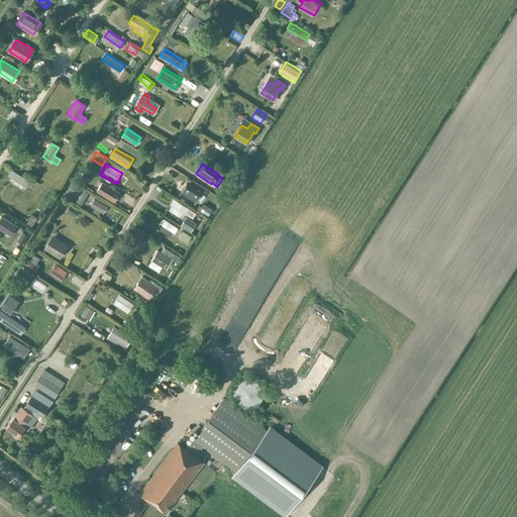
[(188,180),(179,196),(182,192),(197,201),(202,193),(187,184),(189,181),(188,180)]
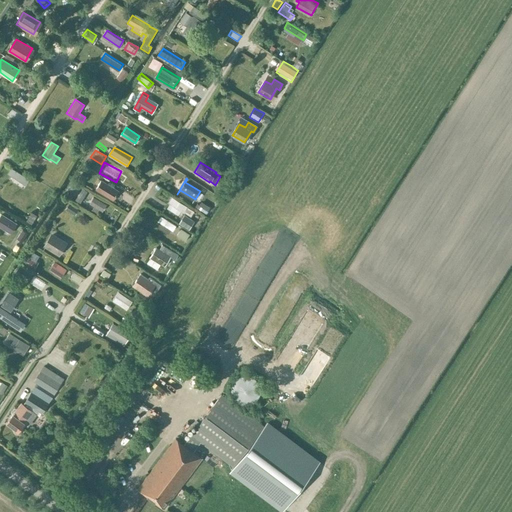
[(96,188),(113,199),(118,191),(101,181),(96,188)]
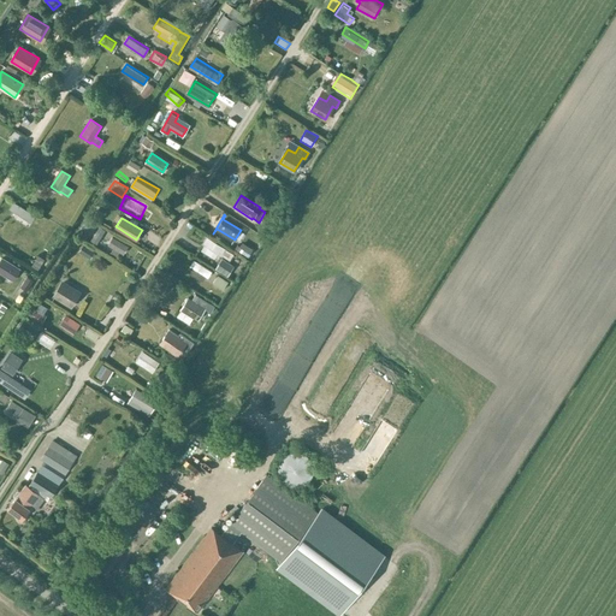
[(96,242),(106,229),(99,224),(89,237),(96,242)]
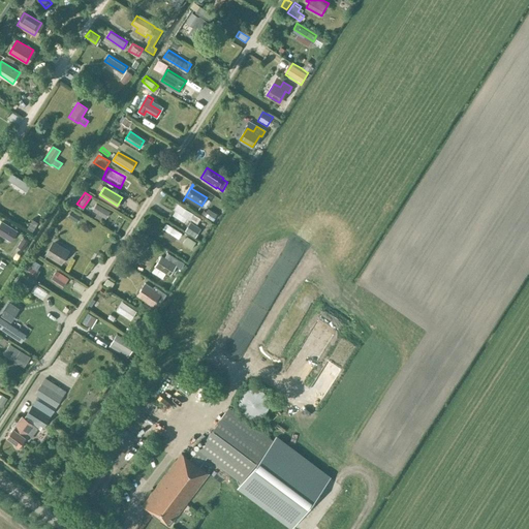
[(0,206),(7,210),(10,204),(0,197),(0,206)]
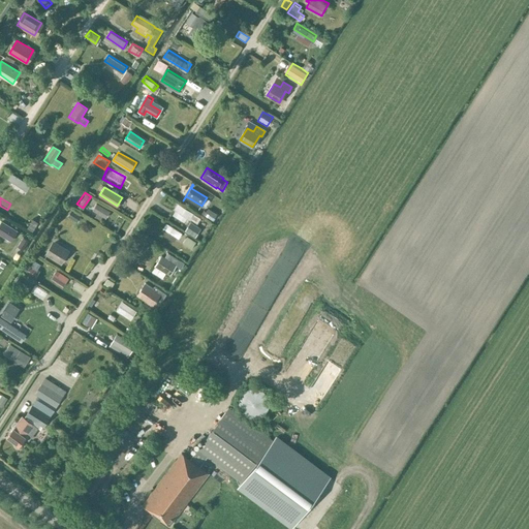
[(98,201),(93,210),(107,218),(113,210),(98,201)]
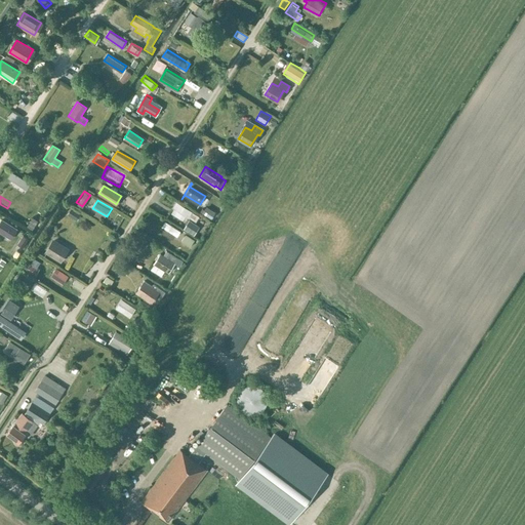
[(200,215),(176,200),(167,216),(183,226),(189,216),(197,220),(200,215)]
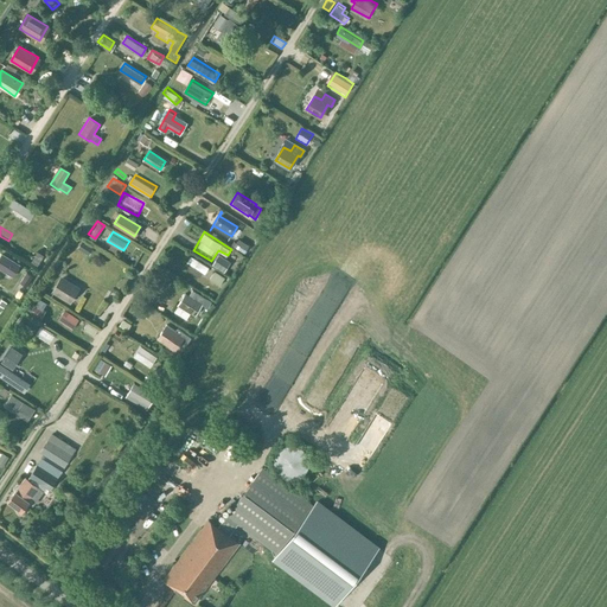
[(234,248),(244,255),(249,247),(238,241),(234,248)]
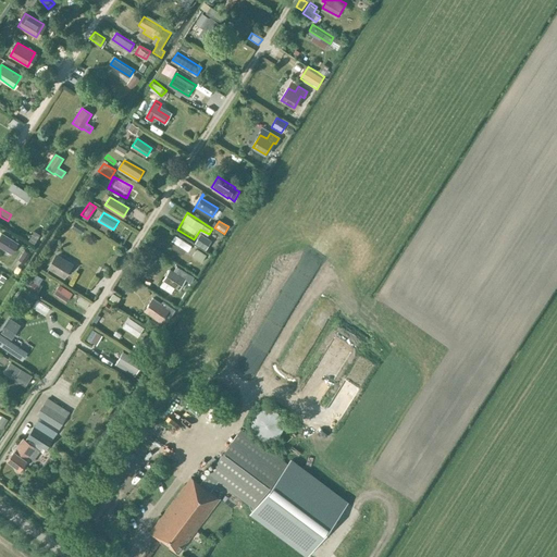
[(33,230),(29,236),(36,239),(39,234),(33,230)]
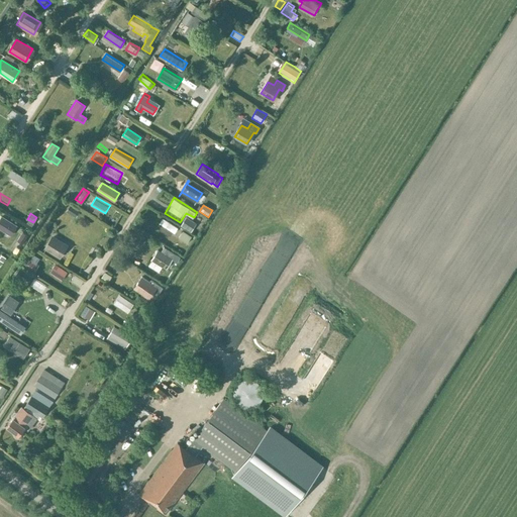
[(17,225),(1,216),(0,217),(0,229),(11,236),(17,225)]
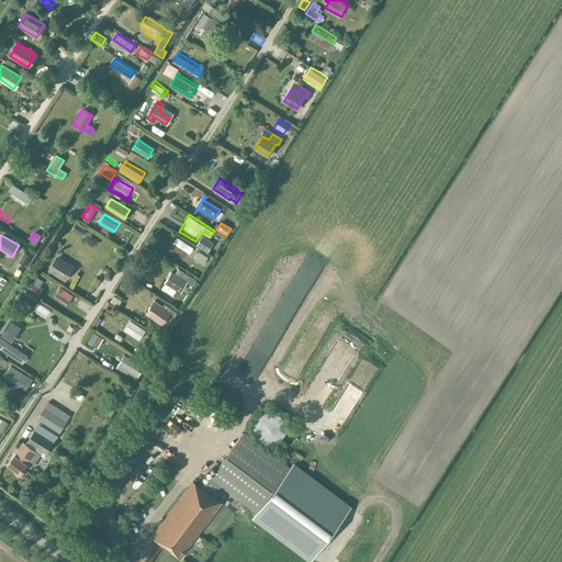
[(200,250),(195,257),(206,263),(211,257),(200,250)]
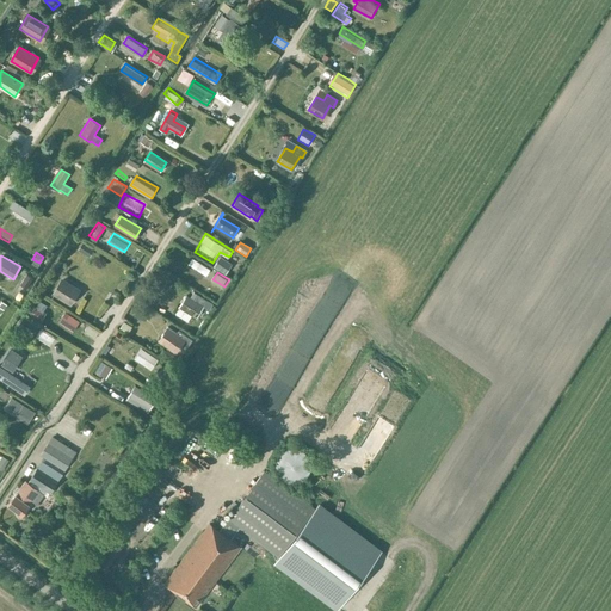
[(20,284),(32,285),(32,275),(20,275),(20,284)]
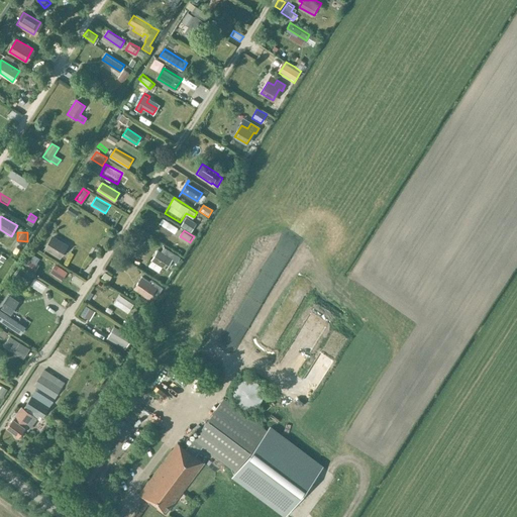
[(53,237),(45,248),(59,256),(66,245),(53,237)]
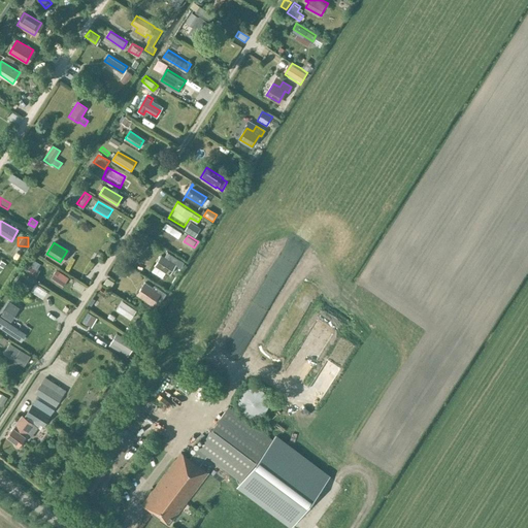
[(11,257),(17,259),(21,254),(14,251),(11,257)]
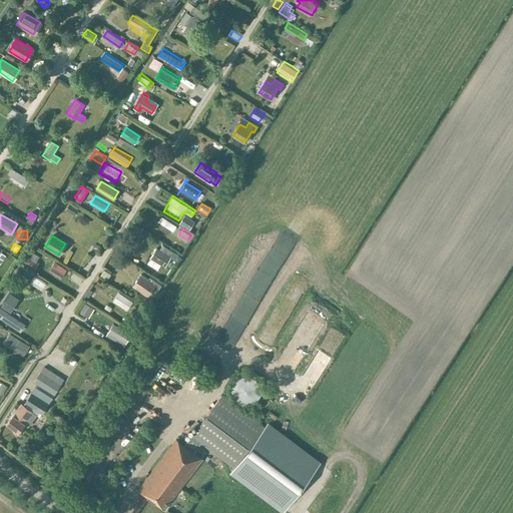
[(150,258),(164,267),(173,252),(164,246),(161,251),(156,248),(150,258)]
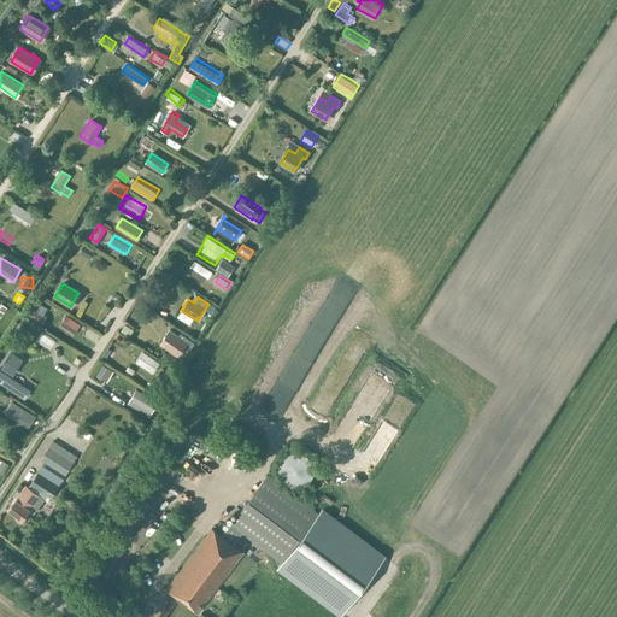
[(103,331),(111,316),(103,311),(94,327),(103,331)]
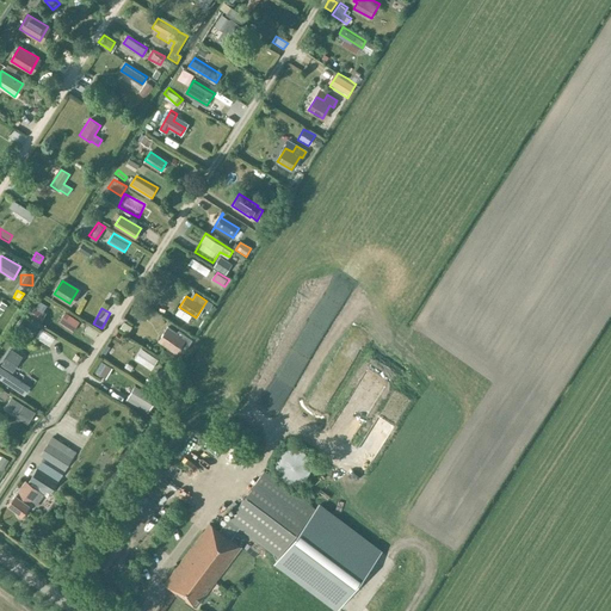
[(68,313),(61,322),(73,331),(80,320),(68,313)]
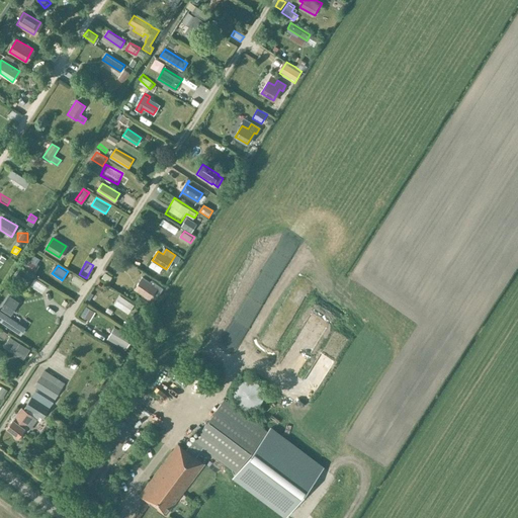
[(33,277),(23,271),(19,278),(29,284),(33,277)]
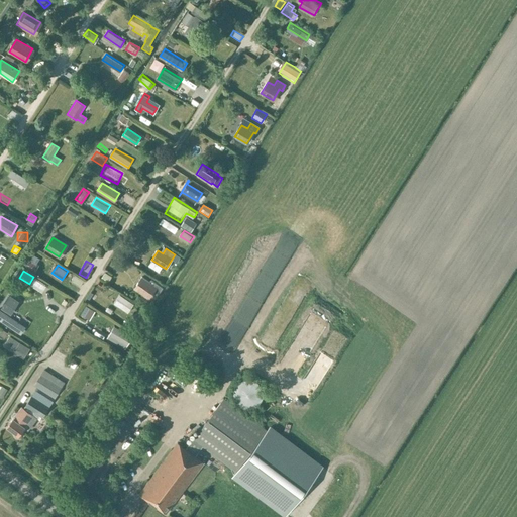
[(100,276),(108,280),(111,274),(103,271),(100,276)]
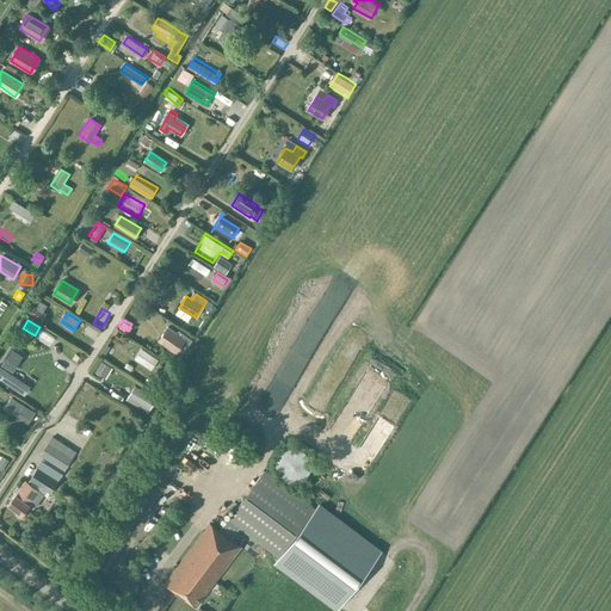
[(168,349),(176,353),(181,345),(186,347),(191,340),(178,332),(177,334),(167,327),(161,337),(172,343),(168,349)]
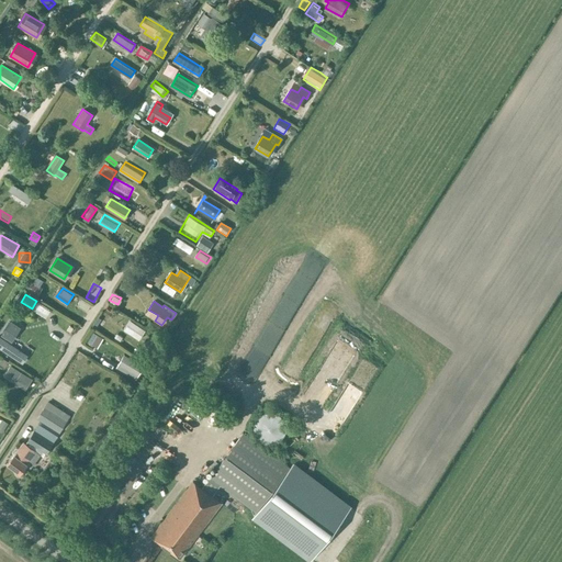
[(127,317),(124,323),(141,334),(144,328),(127,317)]
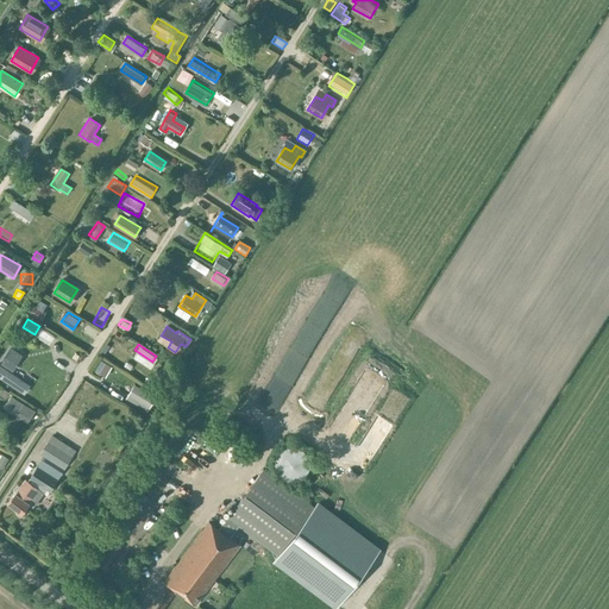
[(23,355),(11,347),(1,363),(12,371),(23,355)]
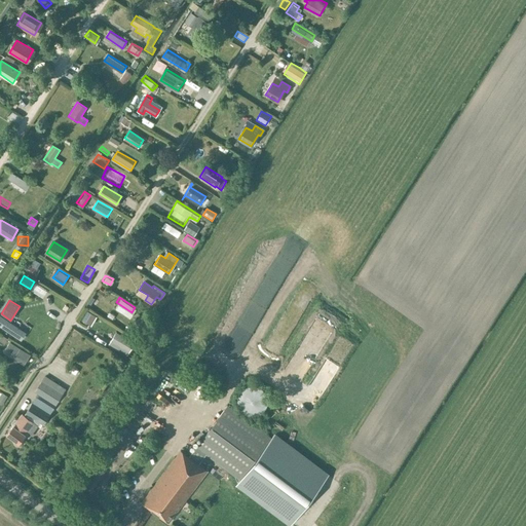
[(84,310),(82,322),(89,323),(91,312),(84,310)]
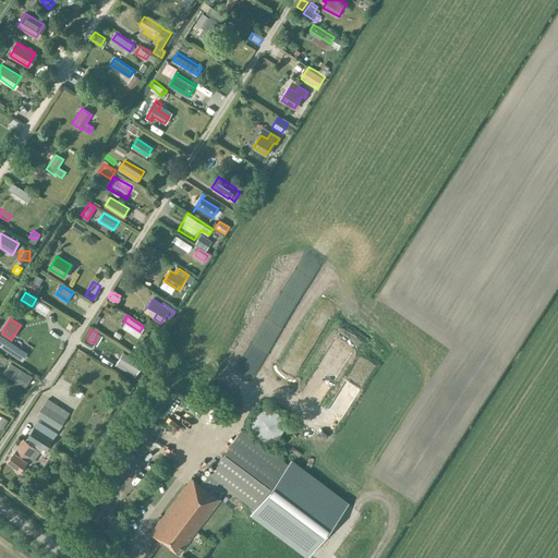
[(339,331),(332,338),(339,343),(346,337),(339,331)]
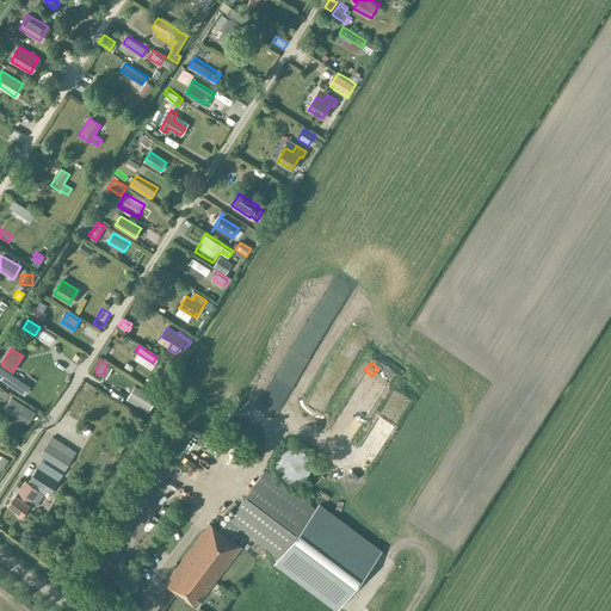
[(28,386),(0,366),(0,378),(23,394),(28,386)]
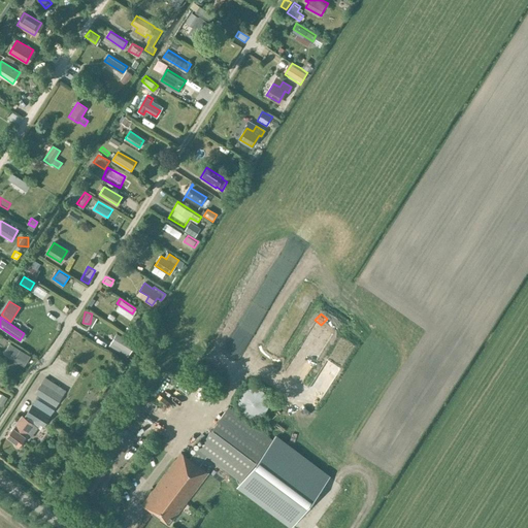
[(102,323),(98,329),(112,339),(117,332),(102,323)]
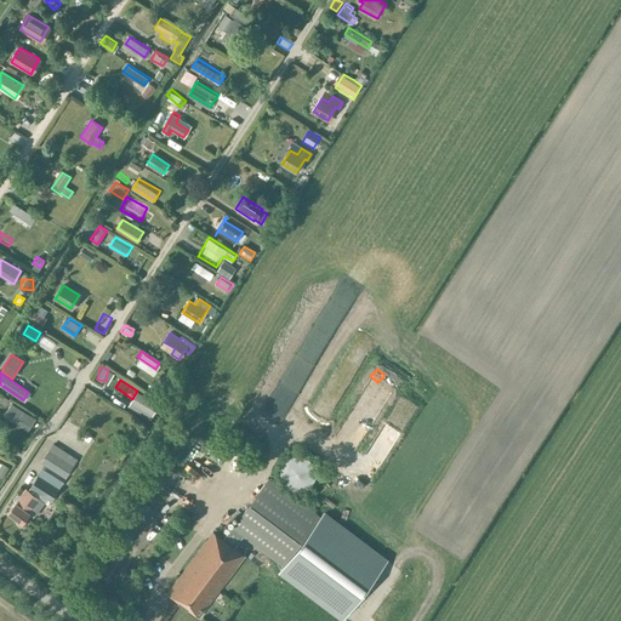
[(6,411),(13,415),(11,420),(29,428),(35,415),(10,403),(6,411)]
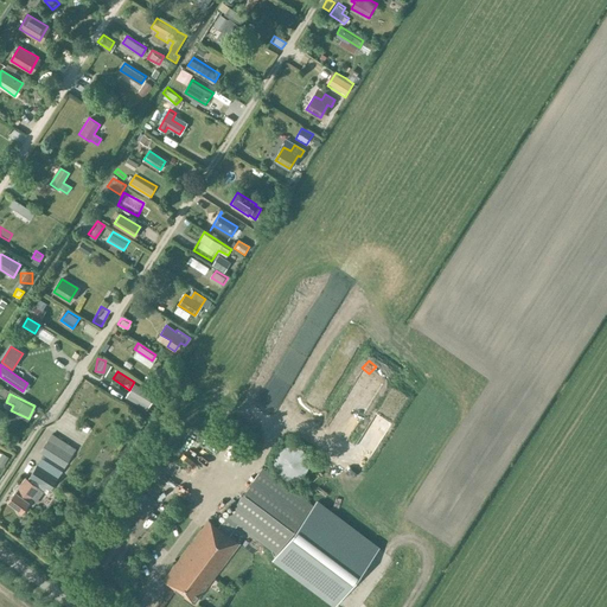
[(25,478),(8,500),(21,511),(38,487),(46,493),(49,489),(50,489),(57,477),(58,477),(75,448),(52,433),(40,452),(43,454),(30,477),(31,478),(30,480),(25,478)]
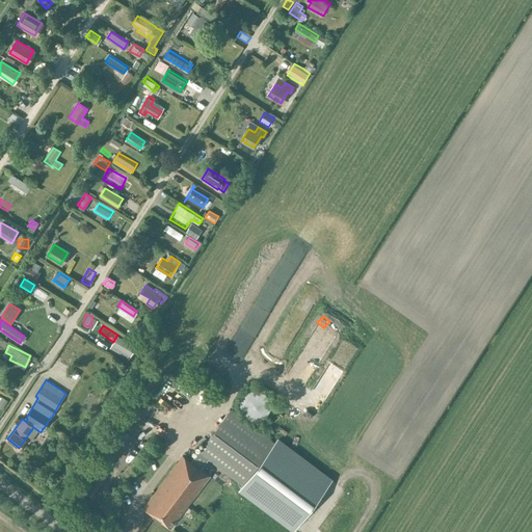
[(270,409),(271,404),(270,400),(268,396),(265,393),(261,390),(256,390),(251,390),(247,393),(243,396),(241,400),(241,404),(241,409),(243,414),(247,417),(251,419),(256,420),(261,419),(265,417),(268,414),(270,409)]
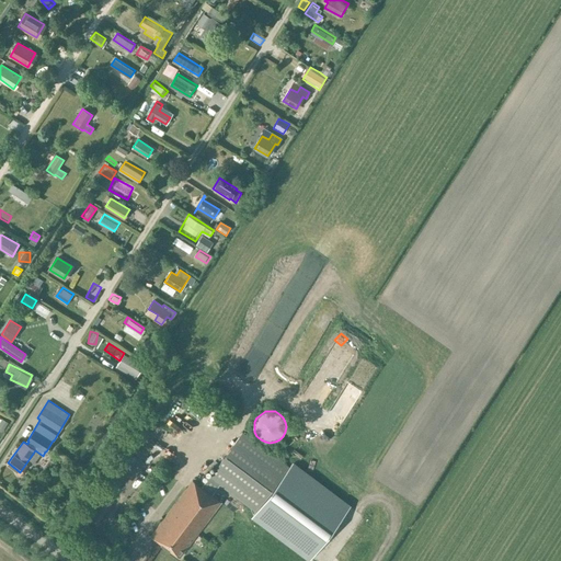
[(289,468),(243,433),(203,487),(193,480),(151,535),(181,557),(221,502),(213,495),(220,484),(258,512),(253,516),(310,559),(351,504),(294,462),(289,468)]
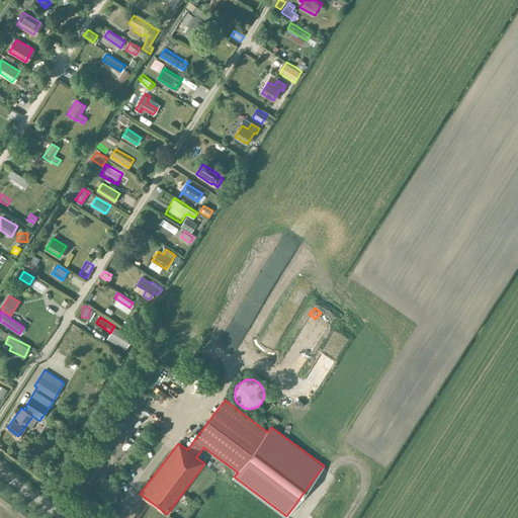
[(103,441),(94,454),(105,461),(114,449),(103,441)]
